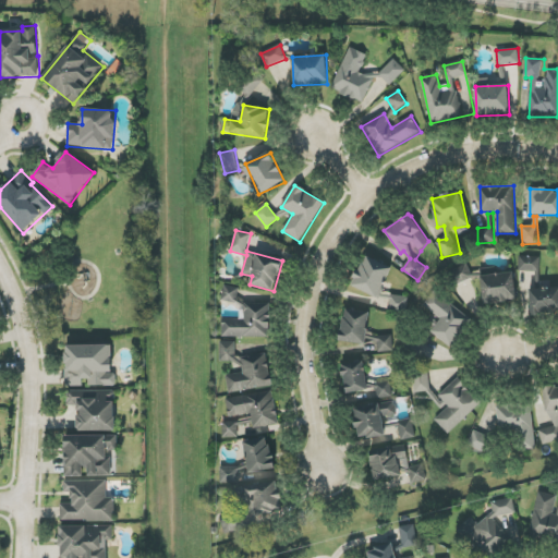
[(351,286),(378,299),(392,268),(365,255),(351,286)]
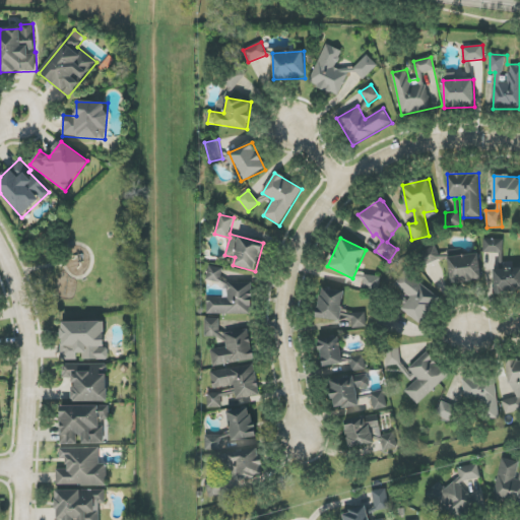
[(483,253),(504,254),(504,240),(483,239),(483,253)]
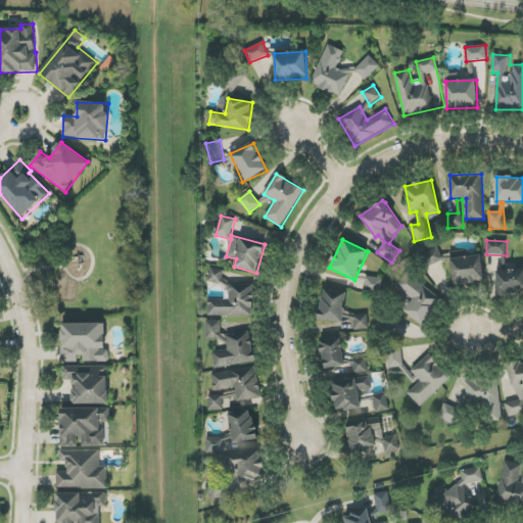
[(444,259),(438,246),(420,255),(426,269),(444,259)]
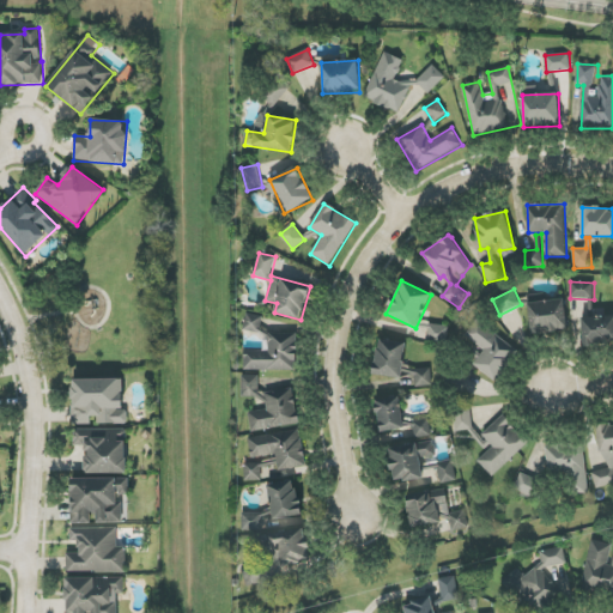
[(528,302),(530,333),(568,332),(566,299),(528,302)]
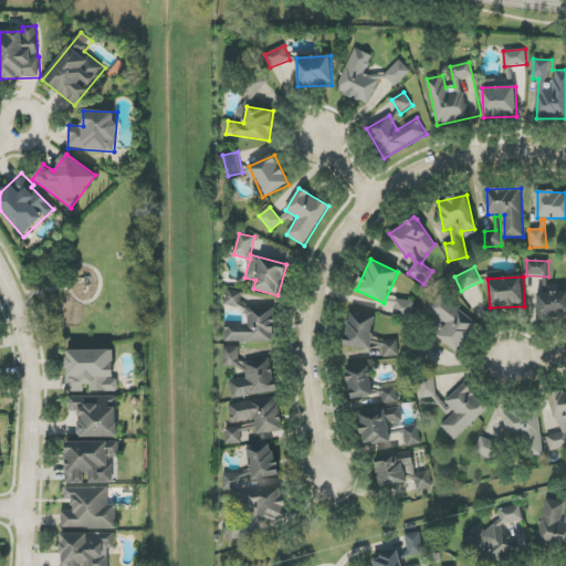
[(538,317),(565,316),(565,292),(537,293),(538,317)]
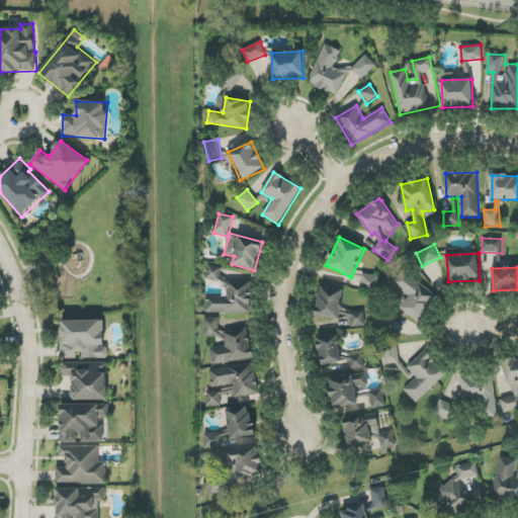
[(420,322),(437,292),(402,271),(394,285),(410,295),(401,311),(420,322)]
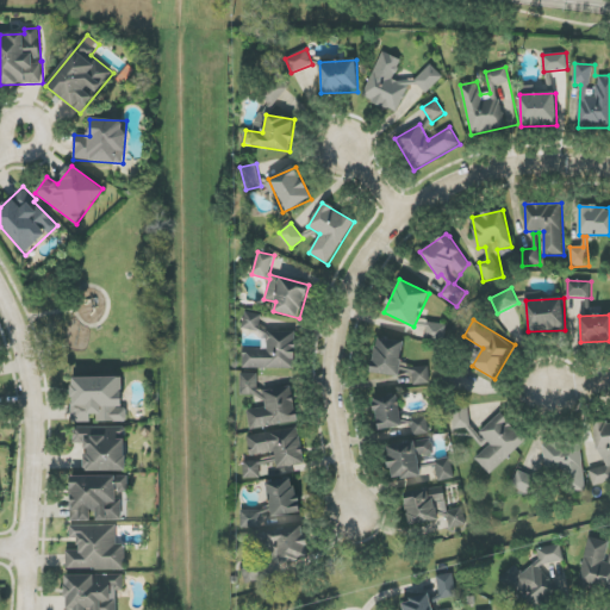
[(447,324),(428,323),(427,341),(446,342),(447,324)]
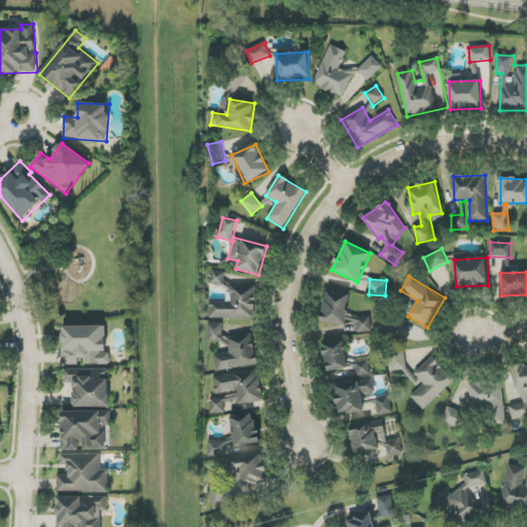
[(322,323),(347,324),(348,294),(324,293),(322,323)]
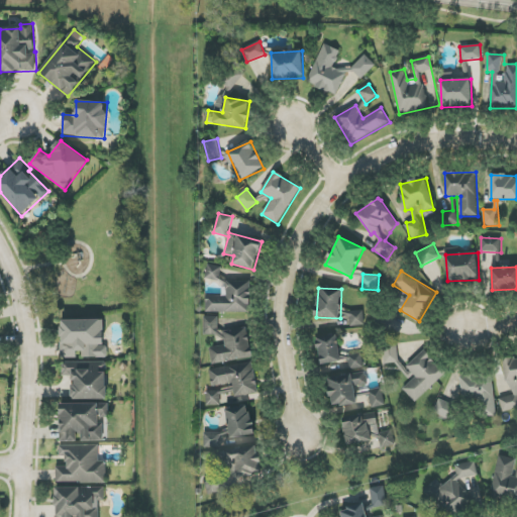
[(363,311),(350,312),(350,326),(363,326),(363,311)]
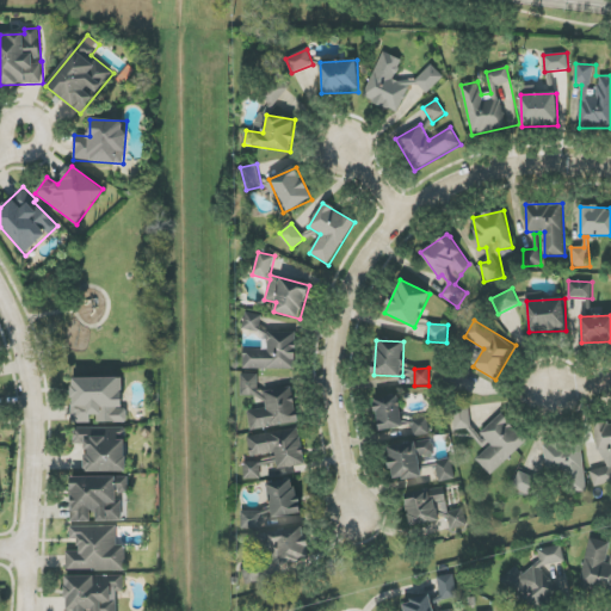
[(250,426),(295,426),(295,389),(258,389),(258,374),(241,374),(241,396),(264,396),(264,409),(250,409),(250,426)]
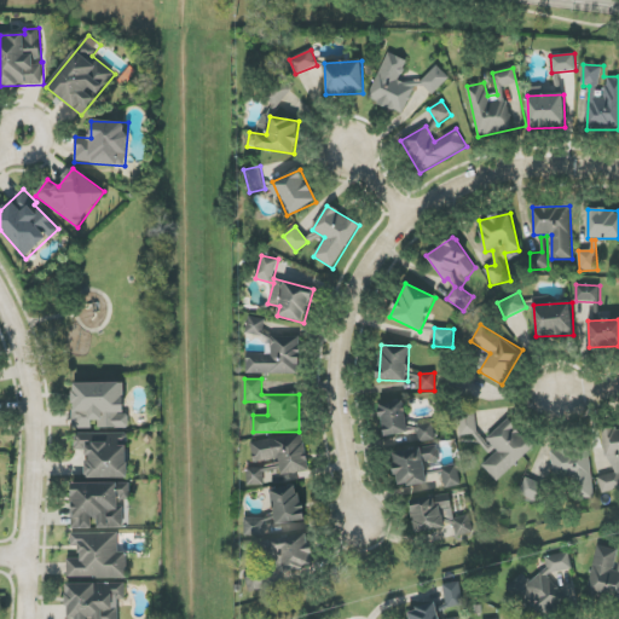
[(74,429),(96,428),(126,428),(126,383),(73,383),(74,429)]
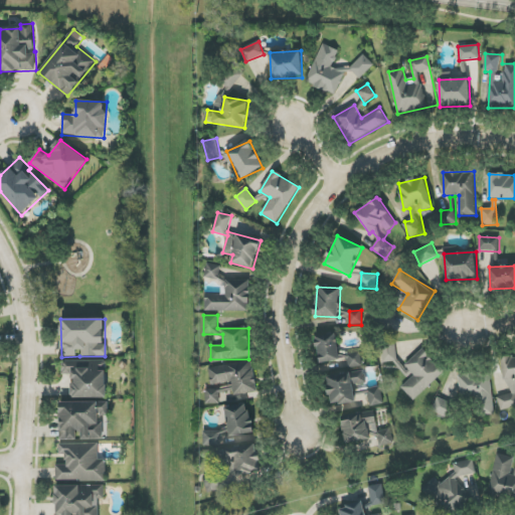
[(318,362),(338,361),(337,335),(317,336),(318,362)]
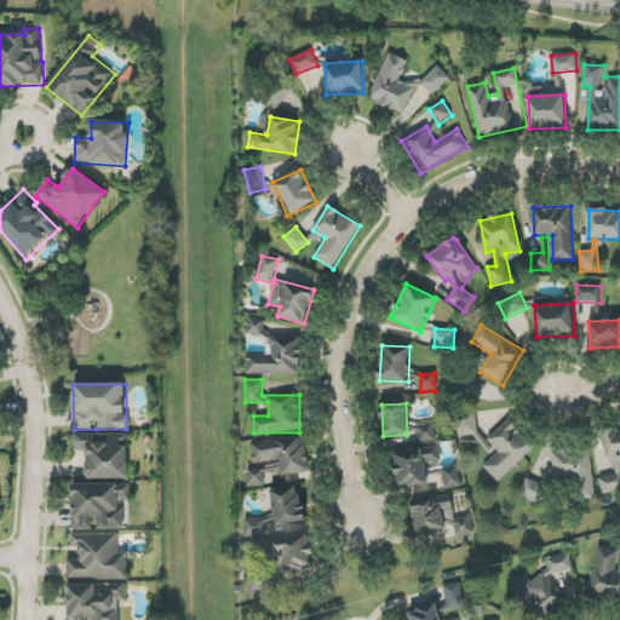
[(477,435),(476,413),(460,414),(461,436),(477,435)]
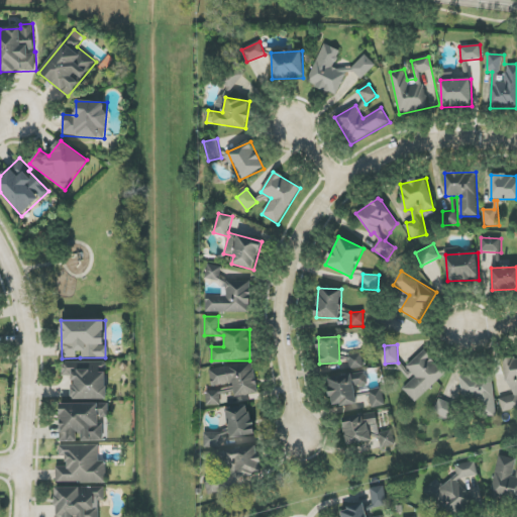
[(416,377),(403,389),(415,402),(446,374),(424,350),(407,367),(416,377)]
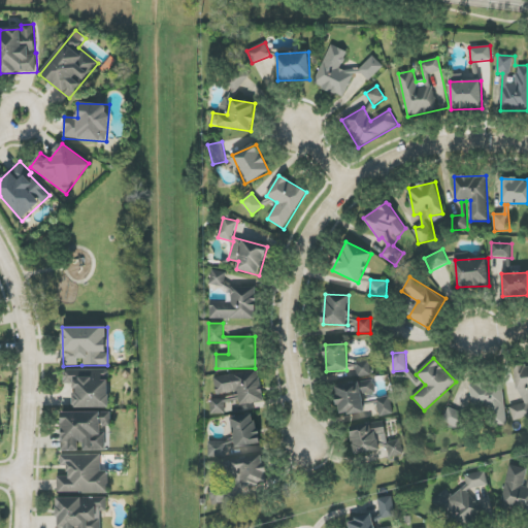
[(356,364),(358,377),(371,376),(370,362),(356,364)]
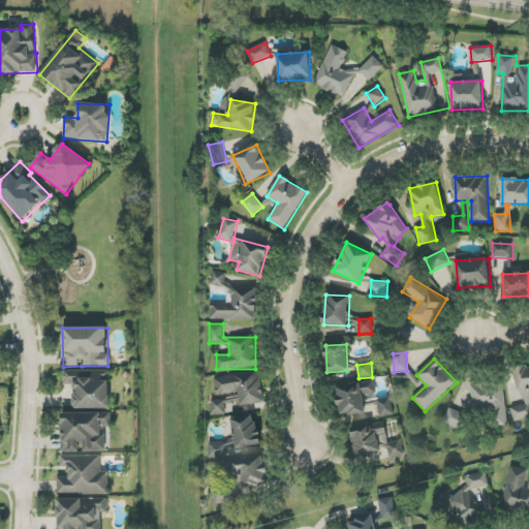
[(528,366),(517,368),(520,405),(511,406),(514,421),(528,418),(528,366)]
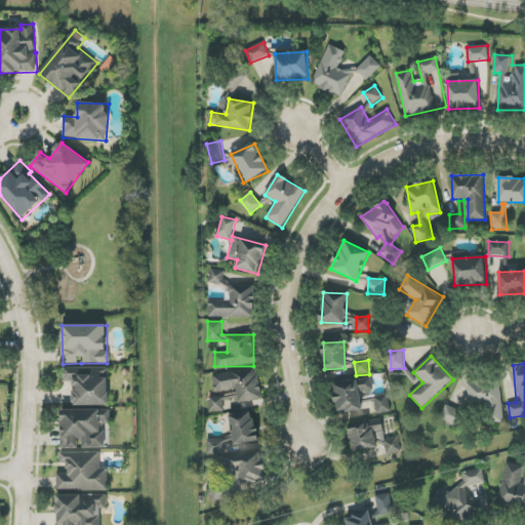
[(108,406),(109,368),(65,367),(64,382),(74,382),(73,405),(108,406)]
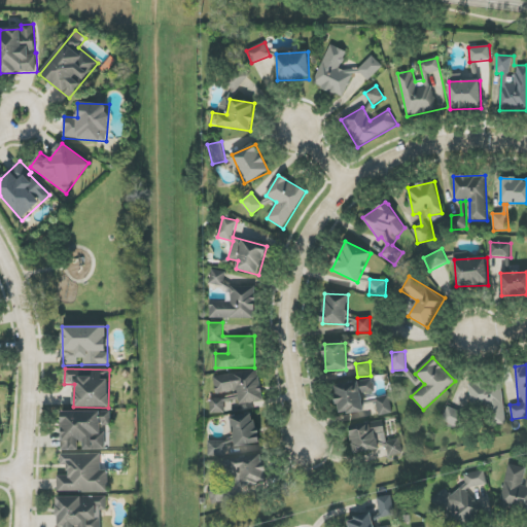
[(211,414),(244,410),(244,405),(262,402),(258,372),(213,376),(215,393),(237,391),(237,395),(210,398),(211,414)]
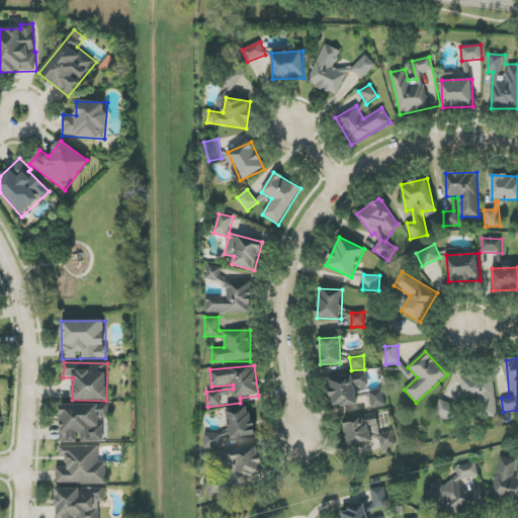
[(357,405),(355,389),(368,386),(366,373),(329,377),(332,408),(357,405)]
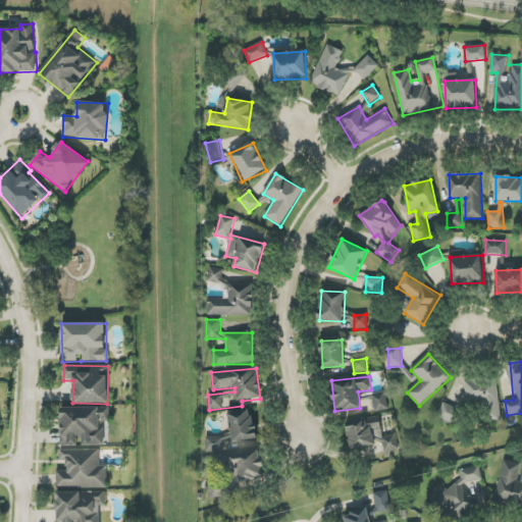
[(465,380),(467,406),(480,405),(481,422),(501,420),(498,377),(465,380)]
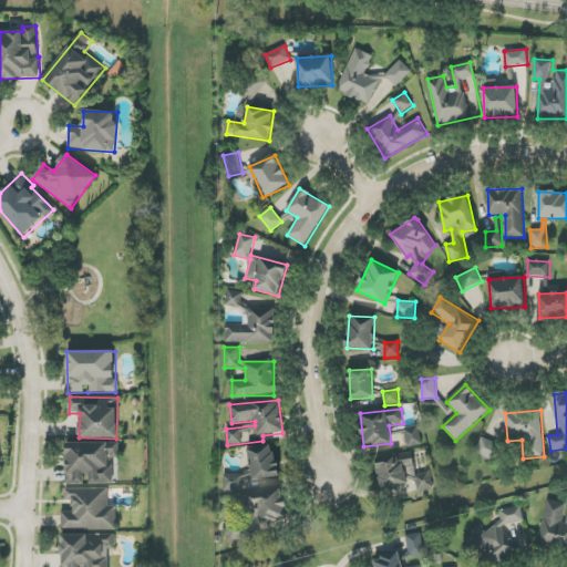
[(408,447),(422,445),(420,428),(404,430),(408,447)]
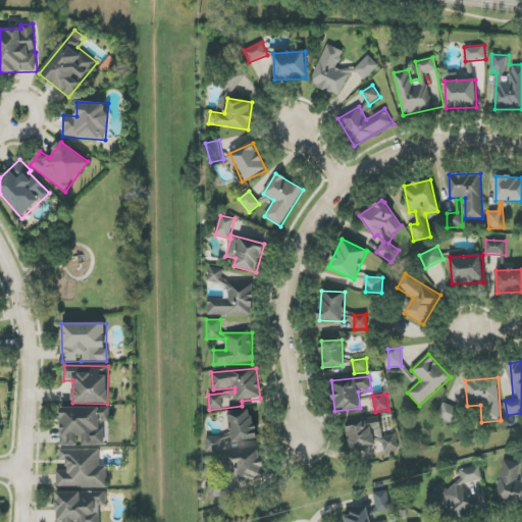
[(453,425),(460,410),(444,403),(436,418),(453,425)]
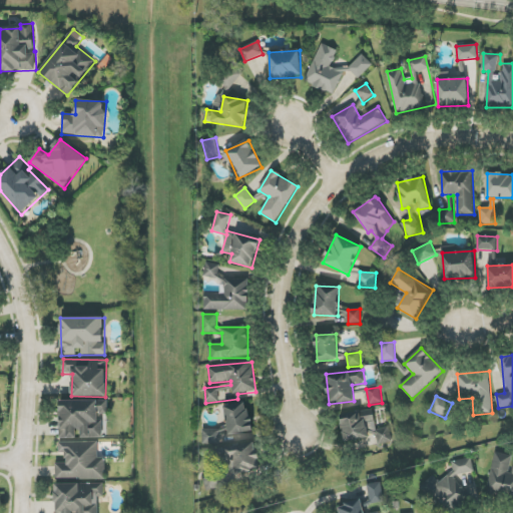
[(108,401),(59,401),(59,438),(79,438),(101,438),(101,414),(108,414),(108,401)]
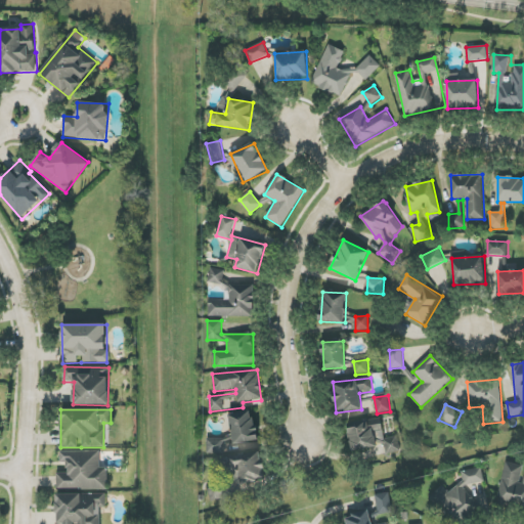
[(255,412),(230,413),(231,443),(256,442),(255,412)]
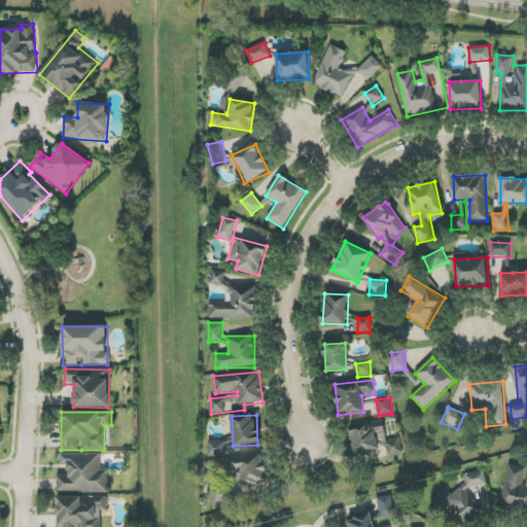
[(402,455),(400,440),(386,441),(384,423),(350,428),(354,456),(385,452),(386,457),(402,455)]
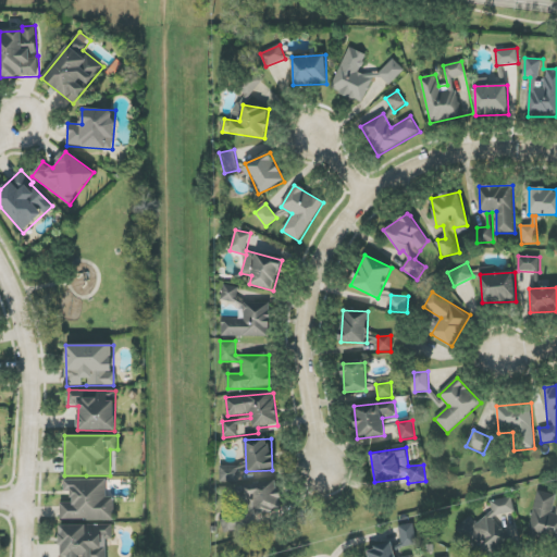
[(220,482),(238,482),(238,467),(220,466),(220,482)]
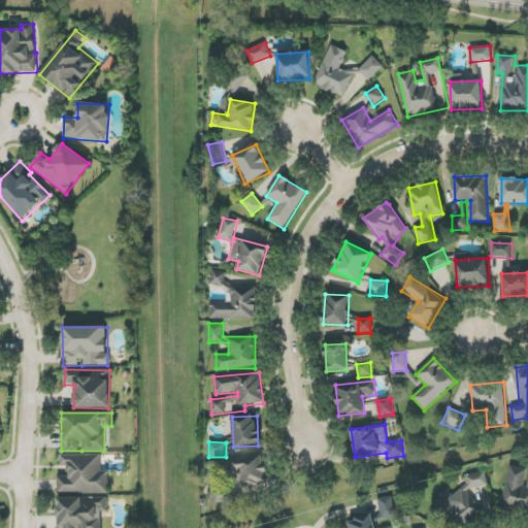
[(101,455),(61,455),(61,468),(68,468),(68,476),(58,476),(58,494),(108,493),(108,471),(101,471),(101,455)]
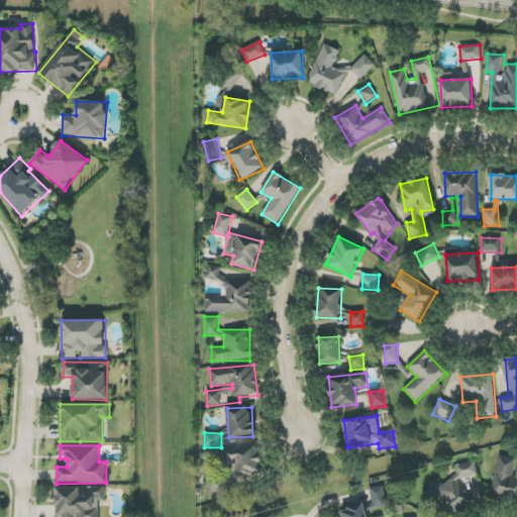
[(207,494),(235,490),(233,478),(262,474),(257,446),(217,452),(221,474),(205,477),(207,494)]
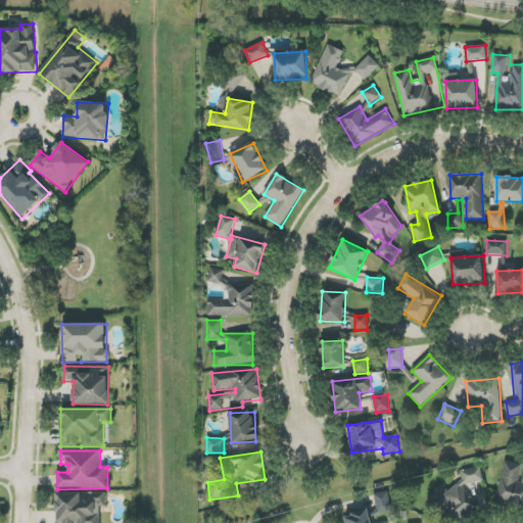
[(522,483),(519,483),(522,465),(505,461),(496,501),(522,506),(522,483)]
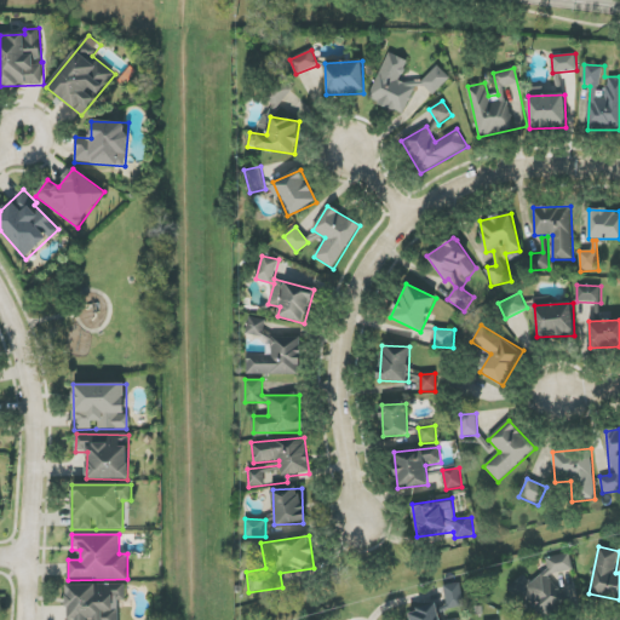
[(545,619),(566,603),(563,592),(549,575),(573,570),(569,554),(546,558),(549,569),(532,584),(524,575),(506,590),(520,604),(522,619),(545,619)]
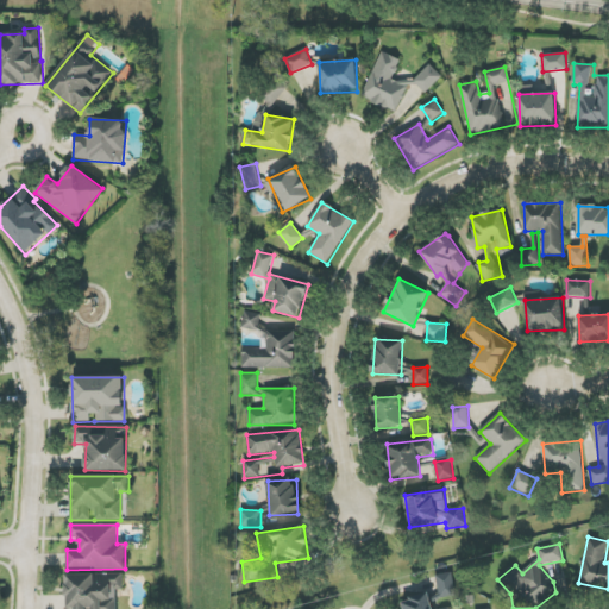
[(64,576),(66,608),(117,608),(117,590),(124,590),(123,573),(64,576)]
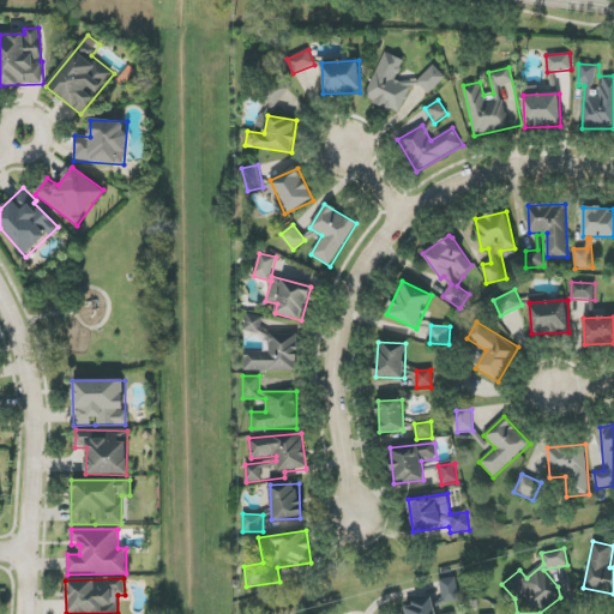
[(458,602),(457,578),(441,579),(443,603),(458,602)]
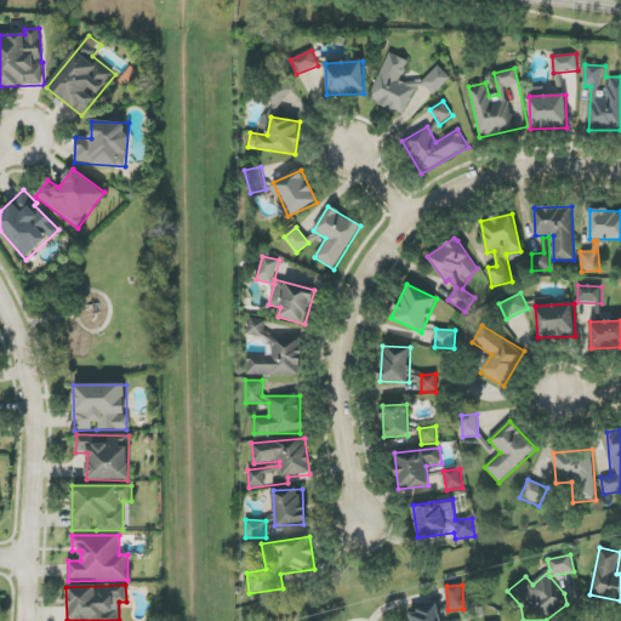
[(457,620),(459,620),(453,620),(440,620),(437,605),(408,613),(409,620),(457,620)]
